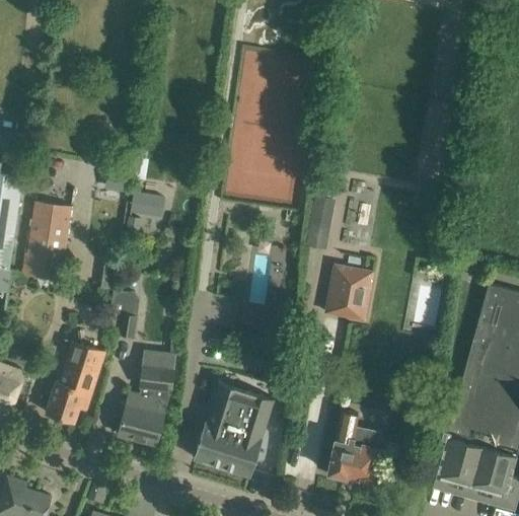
[(142,160),(134,159),(131,180),(139,181),(142,160)]
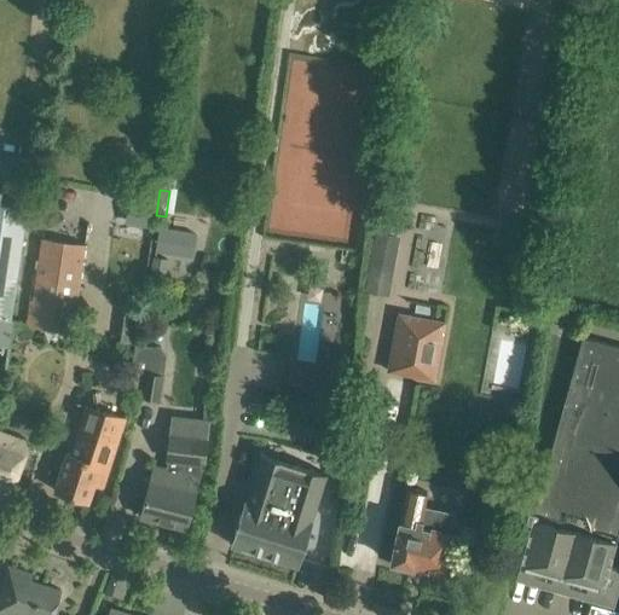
[(0,323),(10,325),(10,324),(13,301),(27,210),(0,206),(0,204),(1,196),(0,195),(0,323)]
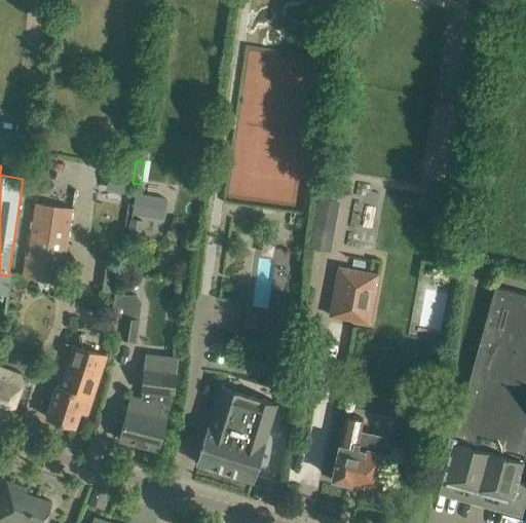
[(165,240),(174,198),(138,192),(130,234),(165,240)]
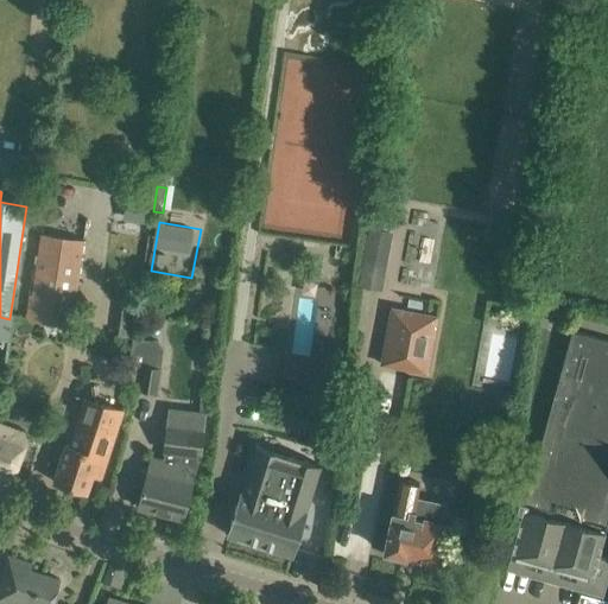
[(361,277),(359,288),(375,292),(378,280),(386,235),(381,234),(369,231),(361,277)]
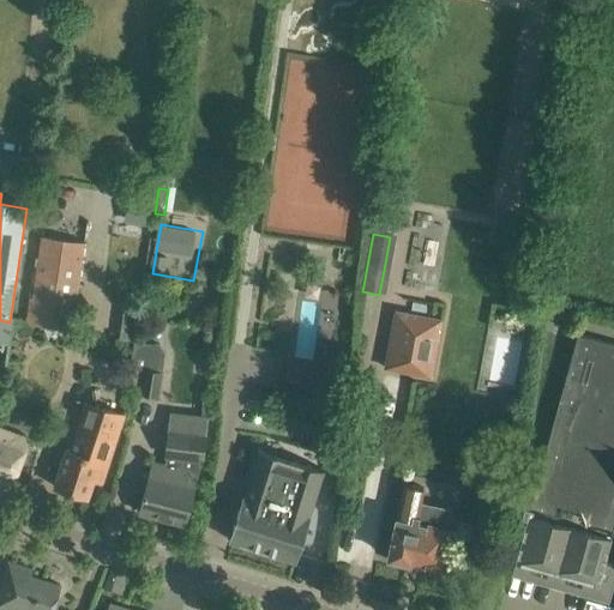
[(41,241),(30,325),(71,331),(83,247),(41,241)]
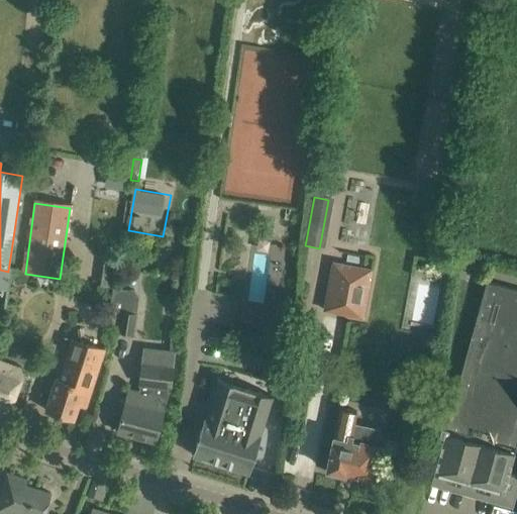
[(373,274),(332,266),(323,314),(364,321),(373,274)]
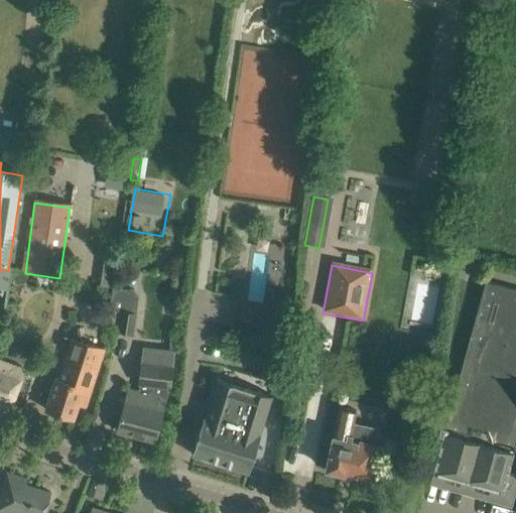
[(469,484),(515,312),(515,292),(485,283),(446,423),(443,434),(432,475),(434,475),(469,484)]
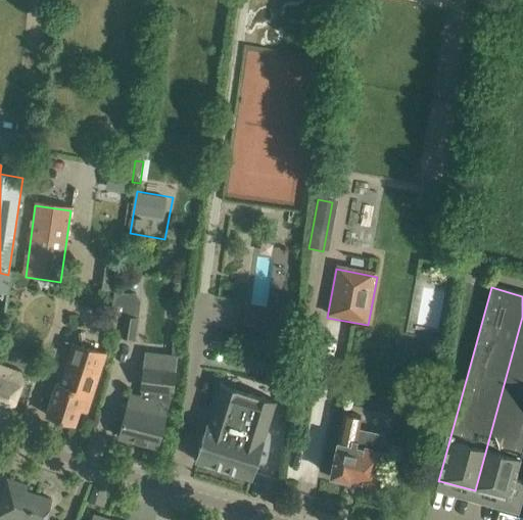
[(115,296),(112,316),(124,318),(121,338),(136,340),(137,340),(140,320),(138,319),(139,306),(134,299),(115,296)]
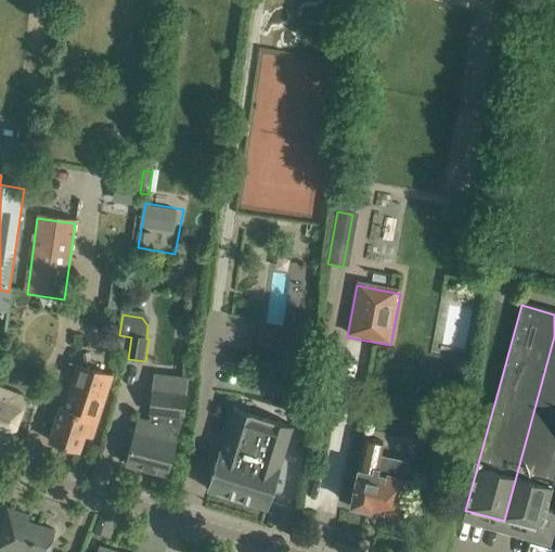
[(546,510),(554,477),(554,336),(504,521),(541,531),(546,510)]
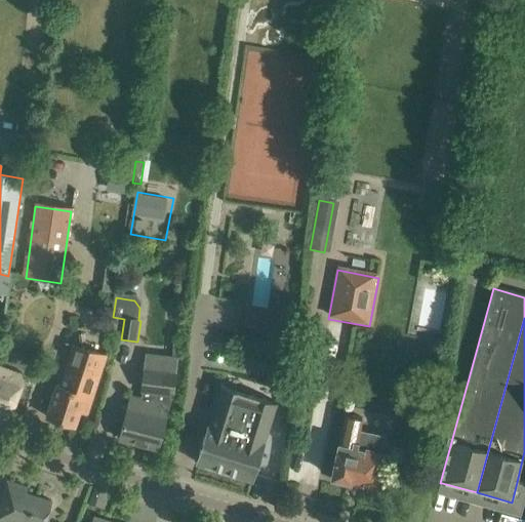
[(56,388),(52,400),(46,419),(75,429),(79,413),(87,415),(106,356),(72,345),(58,389),(56,388)]
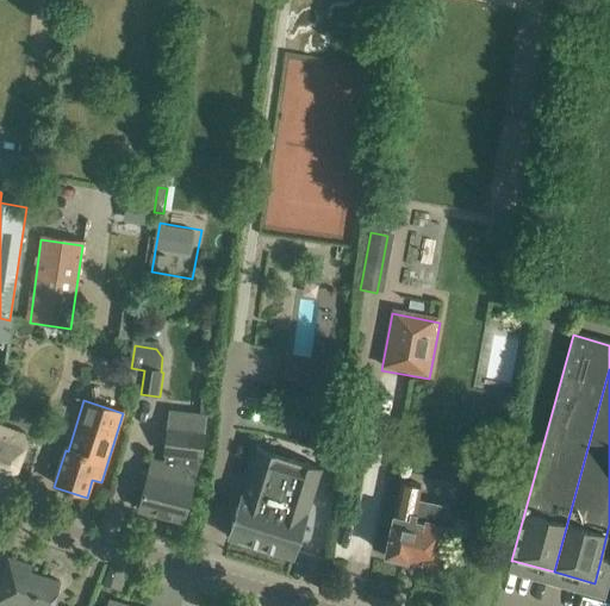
[(188,501),(200,461),(205,419),(169,414),(165,456),(176,457),(174,469),(150,463),(144,489),(138,513),(182,525),(188,501)]
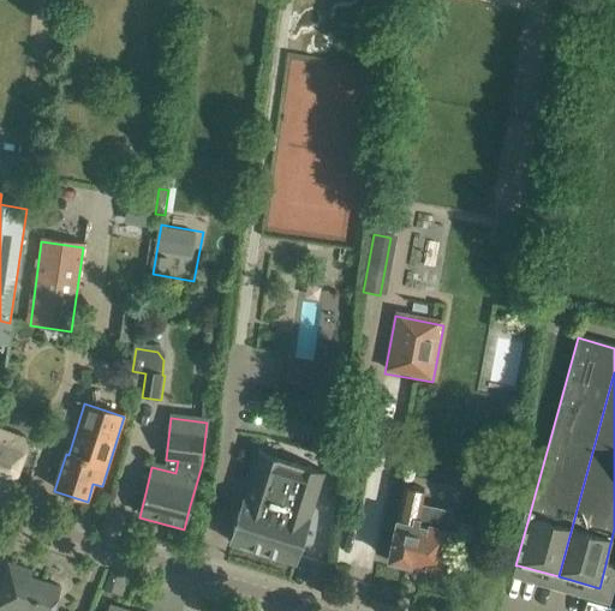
[(30,444),(0,432),(0,486),(12,491),(21,469),(30,444)]
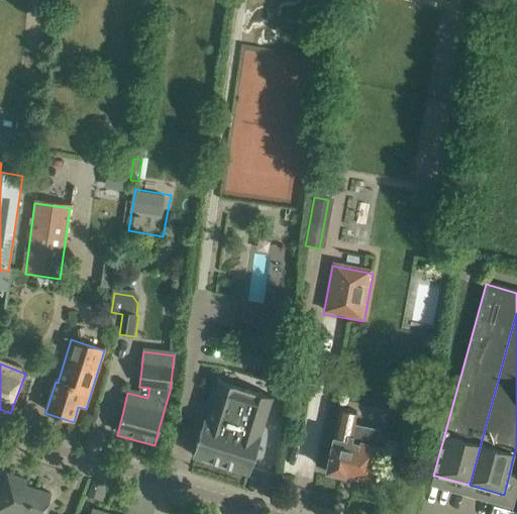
[(248,476),(254,456),(273,401),(218,383),(205,421),(199,438),(193,457),(248,476)]
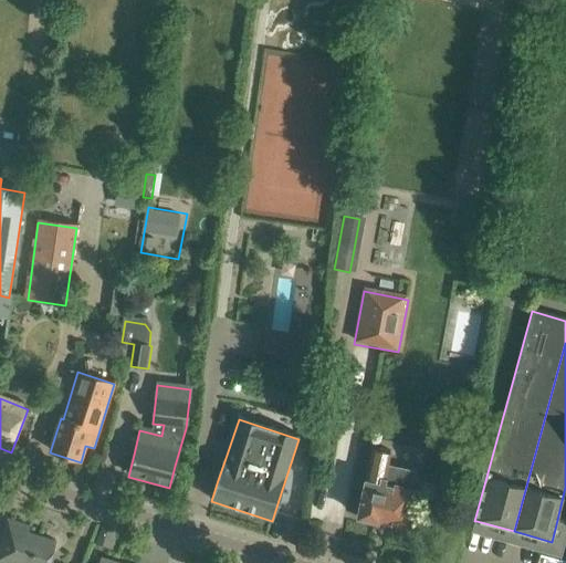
[(366,480),(365,480),(362,496),(357,518),(360,518),(363,523),(371,524),(375,521),(405,528),(409,507),(412,490),(411,490),(416,472),(388,466),(390,454),(373,450),(366,480)]
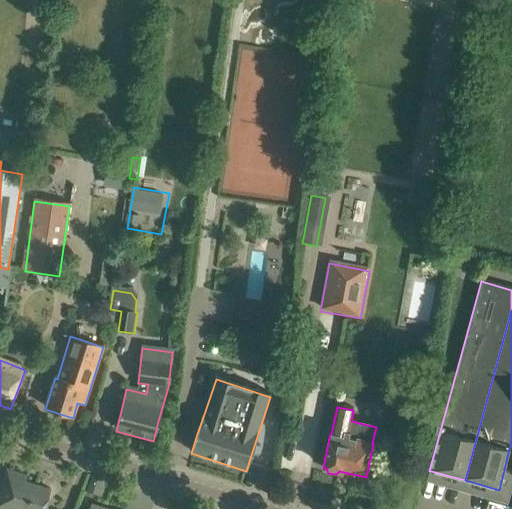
[(443,420),(430,416),(427,428),(440,431),(443,420)]
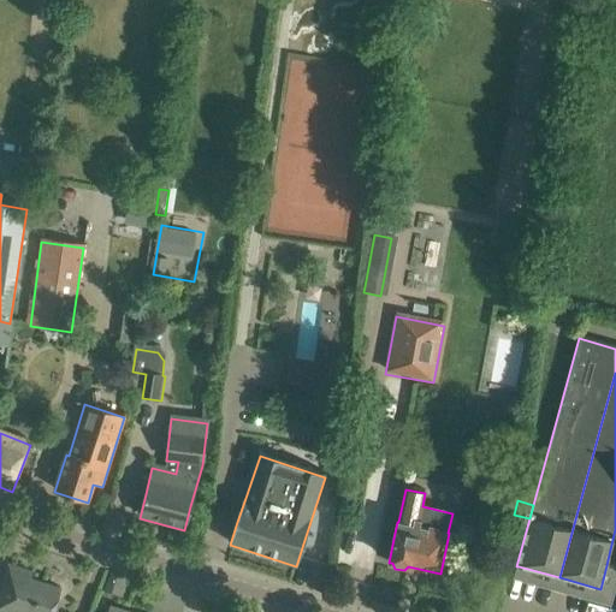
[(0,592),(0,611),(53,611),(60,592),(30,582),(33,576),(9,568),(0,592)]
